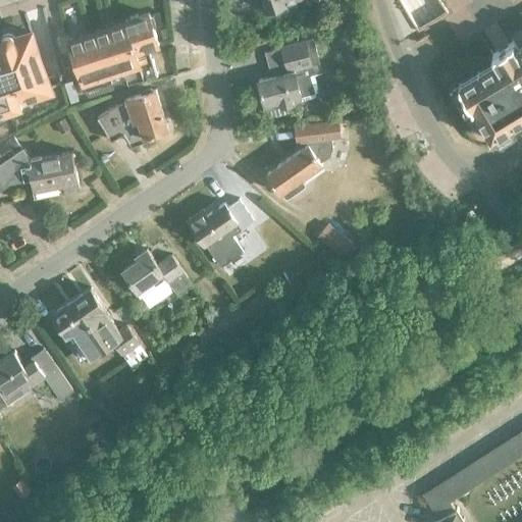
[(312,0),(259,0),(265,17),(284,11),(282,5),(299,0),(301,0),(303,4),(313,1),(312,0)]
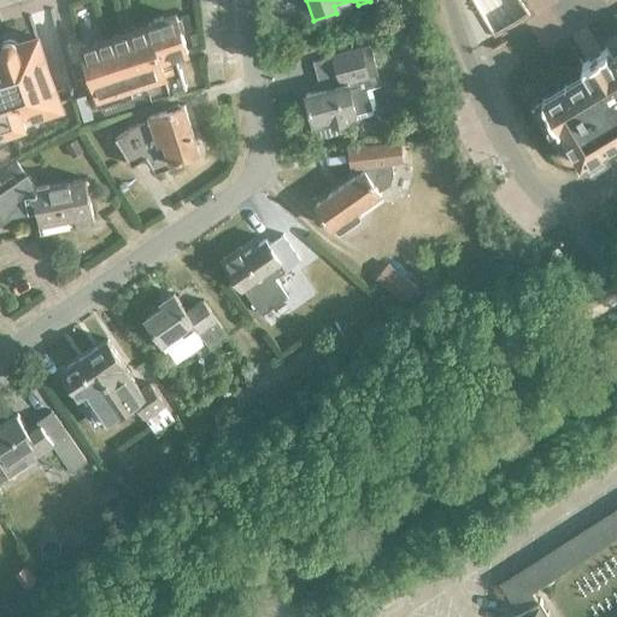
[(184,51),(175,17),(81,47),(99,100),(148,84),(152,98),(183,88),(177,69),(176,70),(171,56),(184,51)]
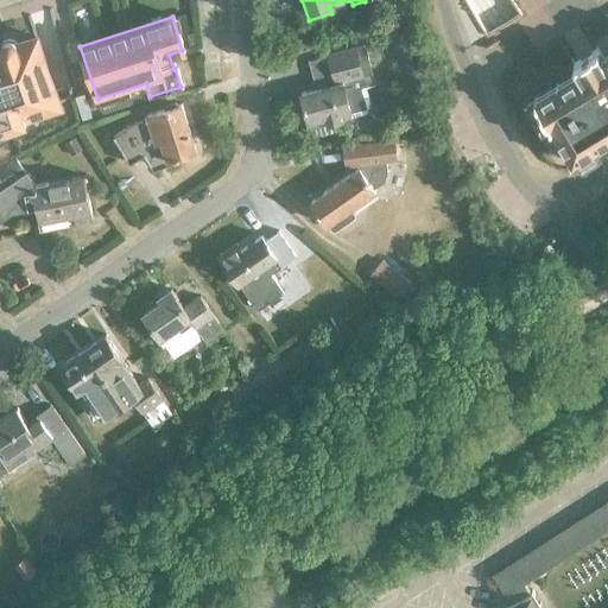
[(354,18),(340,21),(342,32),(356,30),(354,18)]
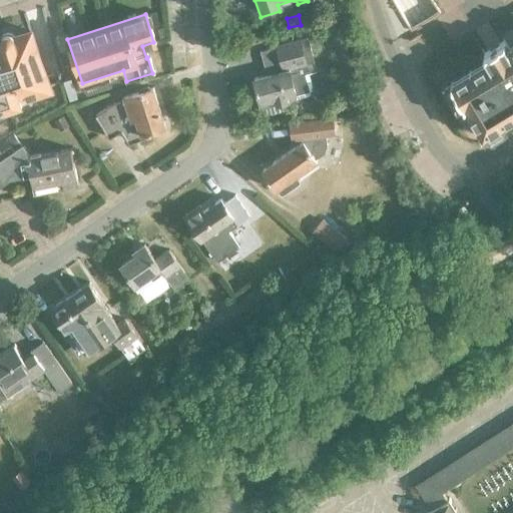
[(345,16),(330,20),(334,34),(348,30),(345,16)]
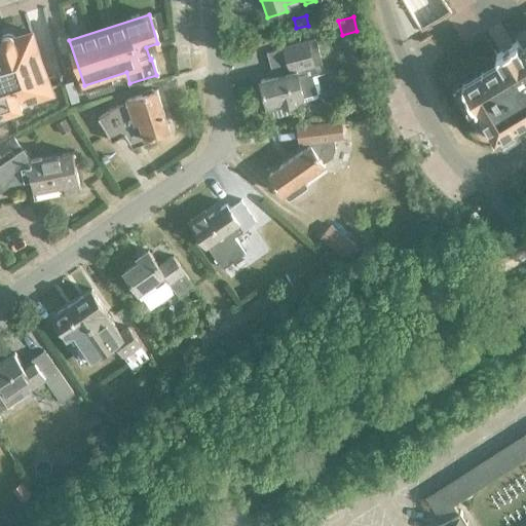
[(0,111),(1,111),(0,106),(0,103),(4,103),(6,110),(23,105),(21,100),(49,90),(31,33),(14,38),(13,38),(14,40),(16,47),(1,52),(0,52),(0,111)]
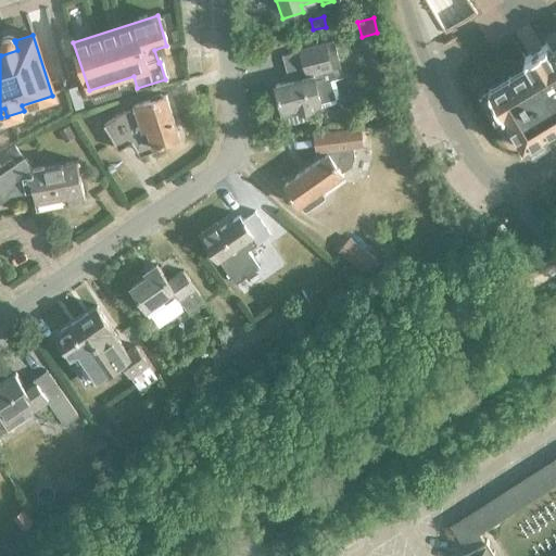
[(306,77),(274,86),(281,112),(298,108),(299,113),(340,102),(333,79),(341,78),(336,55),(331,42),(300,51),(306,77)]
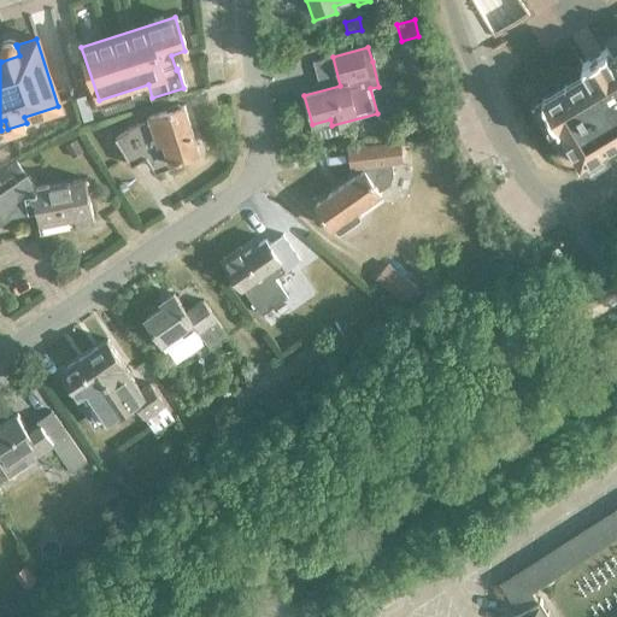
[(586,74),(541,101),(580,165),(616,141),(616,54),(610,59),(605,51),(600,54),(586,63),(581,65),(586,74)]
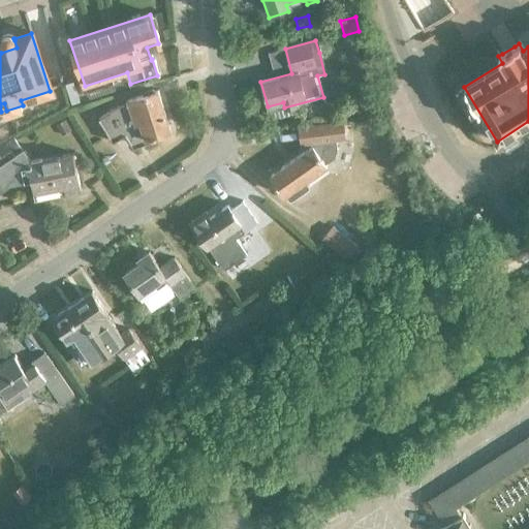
[(70,84),(62,86),(68,106),(76,103),(70,84)]
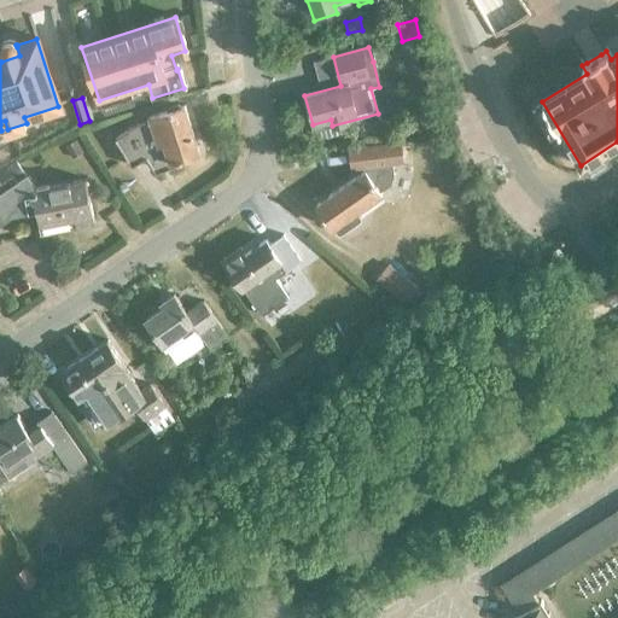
[(197,151),(182,105),(150,115),(114,139),(130,167),(146,156),(144,152),(156,144),(163,143),(168,161),(197,151)]
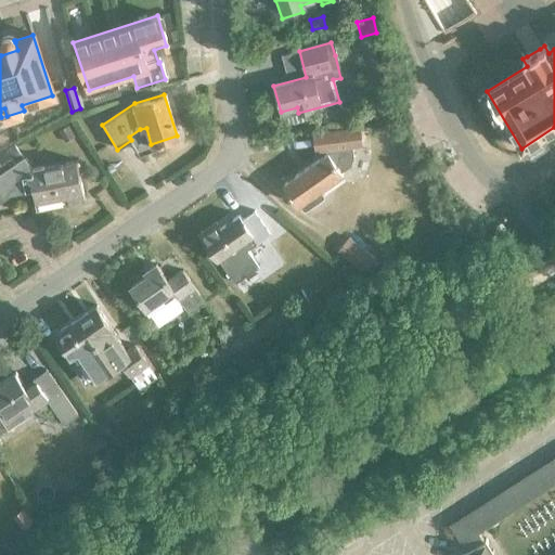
[(388,105),(373,107),(375,125),(390,123),(388,105)]
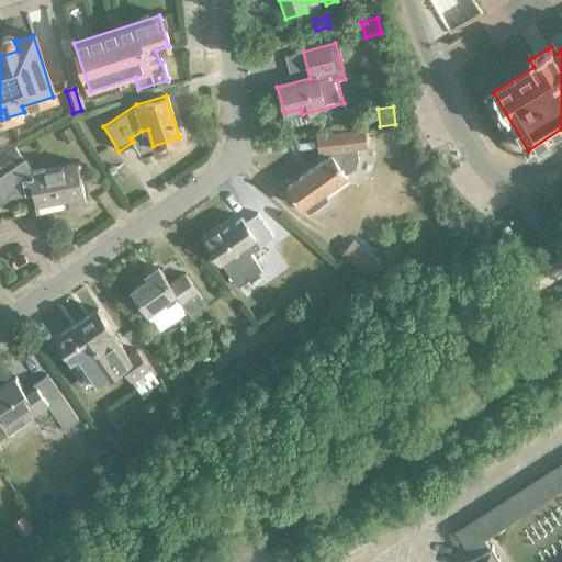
[(69,128),(59,133),(66,144),(75,139),(69,128)]
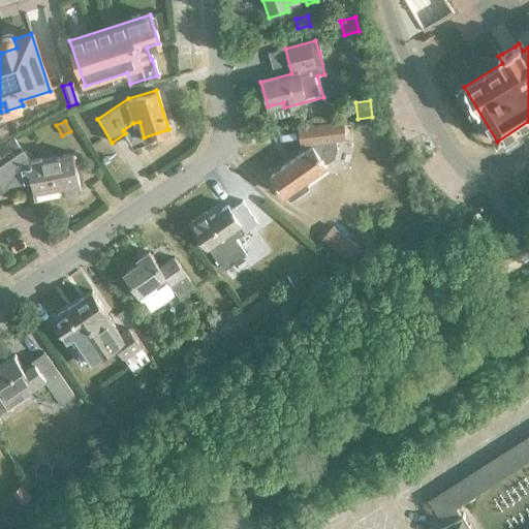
[(334,158),(336,149),(335,137),(344,136),(343,133),(342,121),(299,126),(301,142),(308,141),(309,148),(269,175),(282,195),(283,195),(286,200),(289,201),(307,189),(307,186),(304,181),(324,167),(322,165),(334,158)]
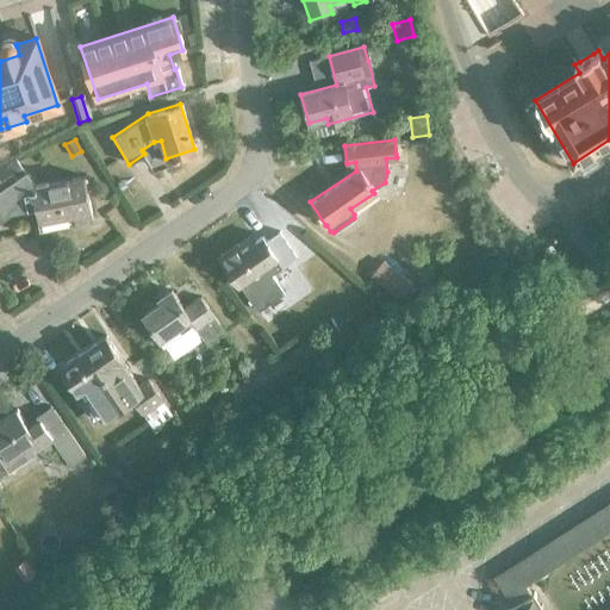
[(14,160),(6,167),(16,179),(24,173),(14,160)]
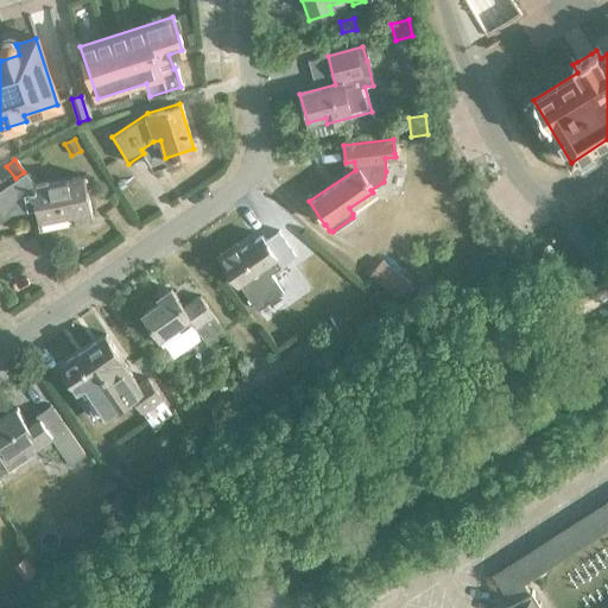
[(74,221),(92,217),(83,176),(33,185),(24,172),(16,178),(0,189),(0,209),(5,207),(33,201),(37,219),(73,211),(74,221)]
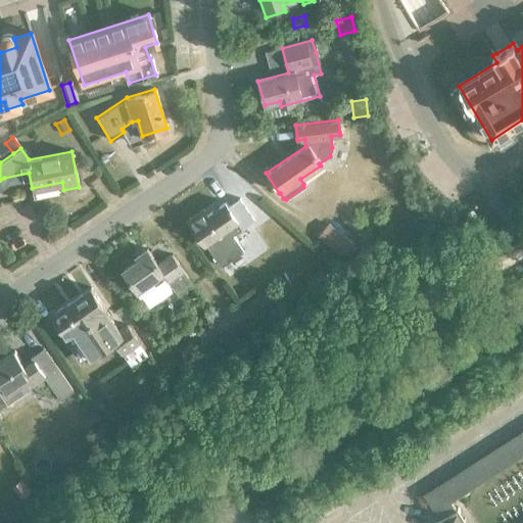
[(201,208),(187,220),(221,268),(243,251),(232,236),(253,221),(238,200),(228,208),(224,202),(205,215),(201,208)]
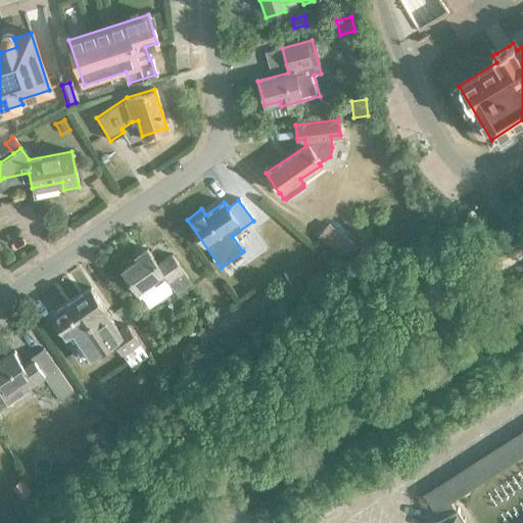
[(330,227),(320,239),(342,257),(352,245),(330,227)]
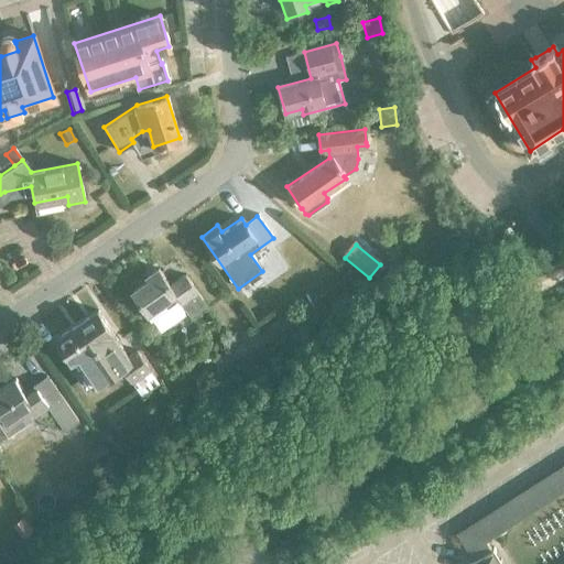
[(205,306),(182,273),(167,284),(156,269),(147,275),(149,280),(131,291),(150,317),(159,329),(185,312),(190,317),(205,306)]
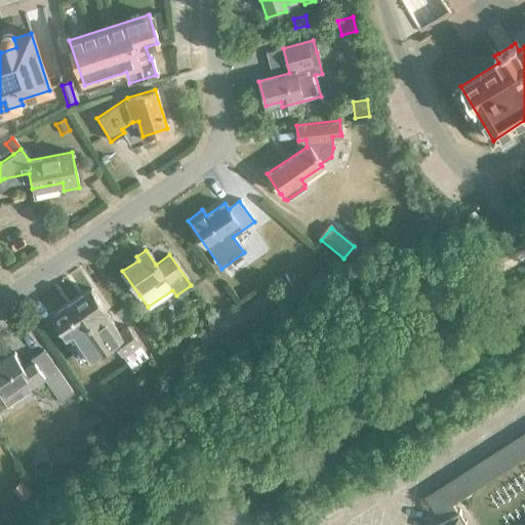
[(122,356),(138,345),(125,326),(117,331),(104,312),(105,311),(89,289),(52,315),(67,336),(70,334),(88,361),(114,344),(122,356)]
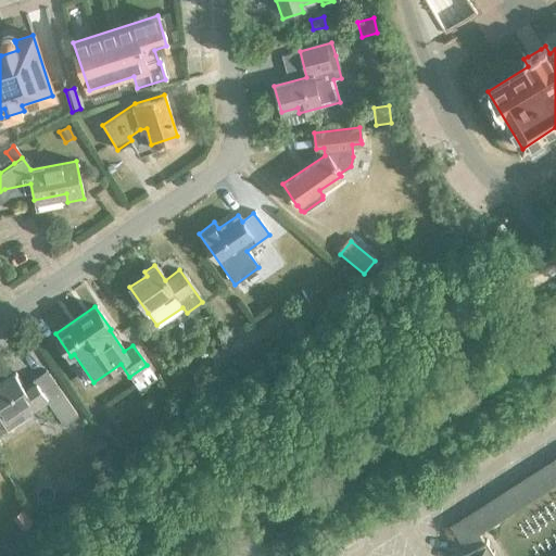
[(0,430),(1,432),(11,427),(5,419),(21,408),(24,414),(36,406),(42,415),(53,408),(64,426),(77,417),(46,370),(33,379),(35,382),(25,389),(15,373),(0,382),(0,430)]
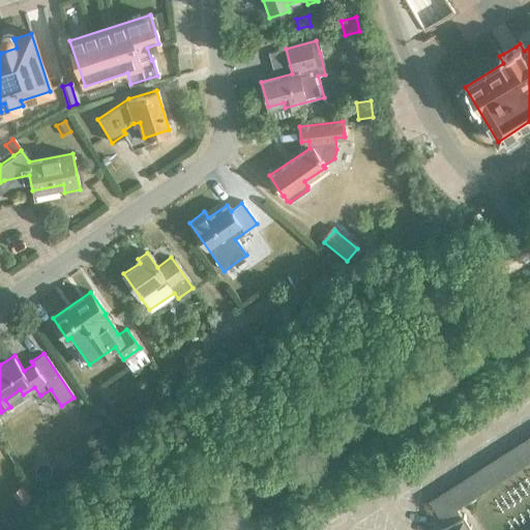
[(446,526),(440,529),(529,529),(529,438),(431,502),(446,526)]
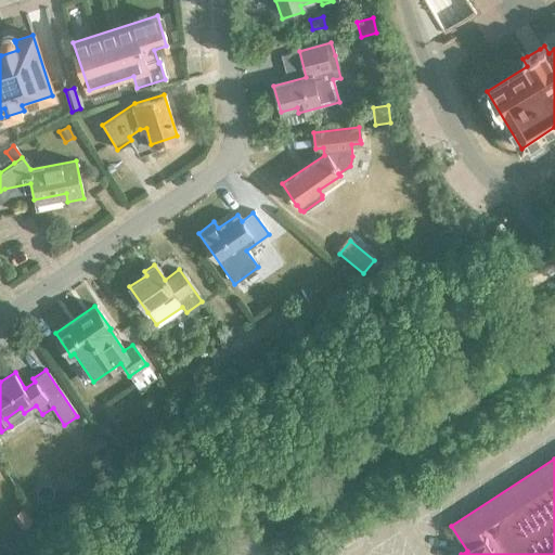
[(23,508),(12,516),(22,530),(33,523),(23,508)]
